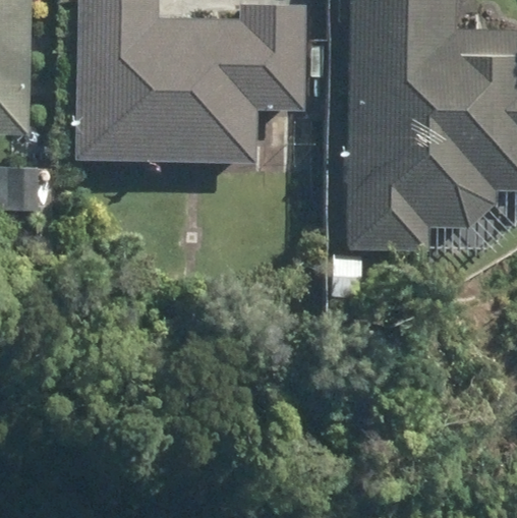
[(0,132),(29,134),(30,0),(0,0),(0,132)]
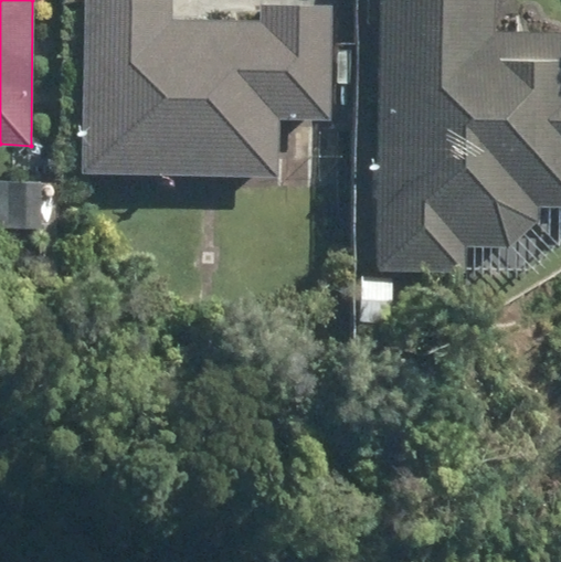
[(169,20),(168,0),(84,0),(82,173),(276,178),(277,118),(326,119),(328,7),(260,6),(260,22),(169,20)]
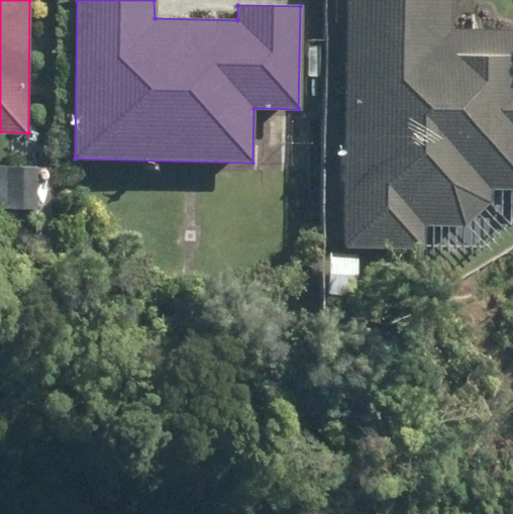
[(452,0),(348,0),(345,247),(423,248),(424,222),(465,222),(487,202),(488,190),(512,190),(512,30),(452,31),(452,0)]
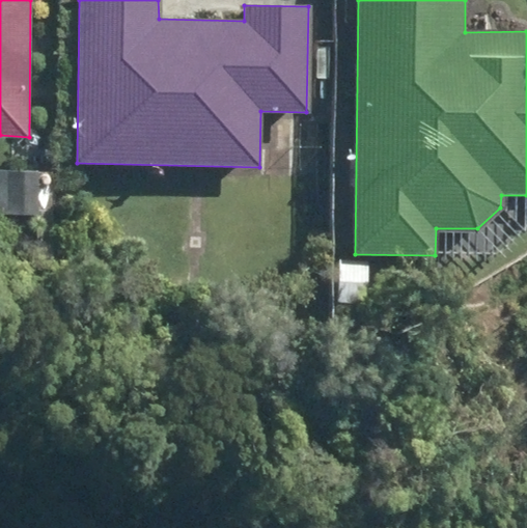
[(0,214),(36,215),(36,172),(0,171),(0,214)]
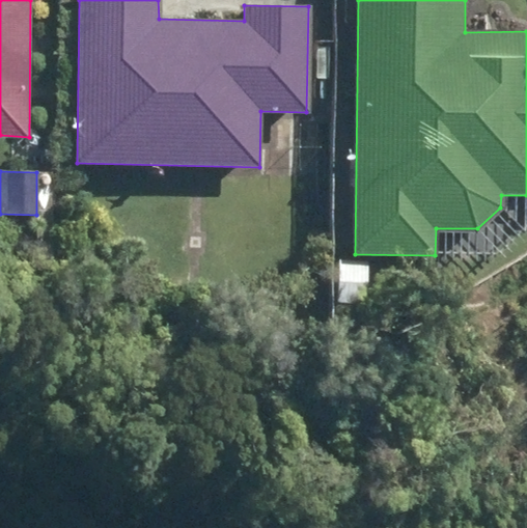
[(334,303),(362,303),(362,262),(334,261),(334,303)]
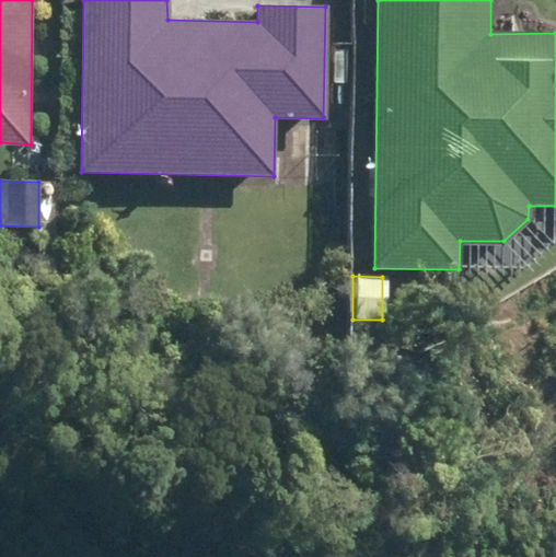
All buildings are outlined.
